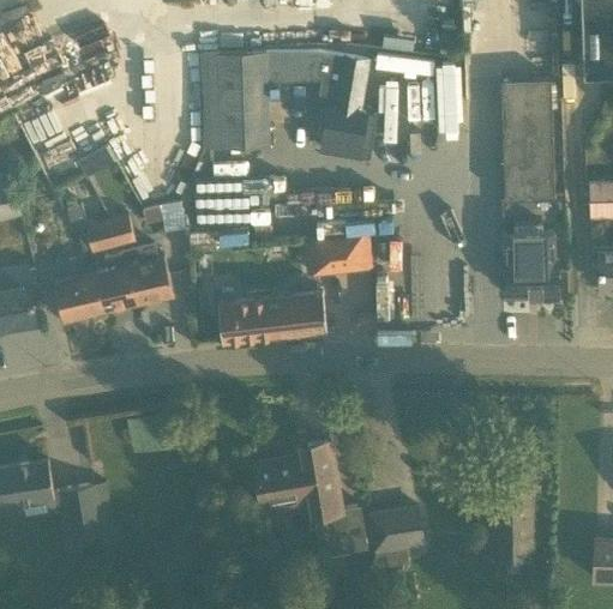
[(612,0),(583,0),(586,76),(612,74),(612,0)]
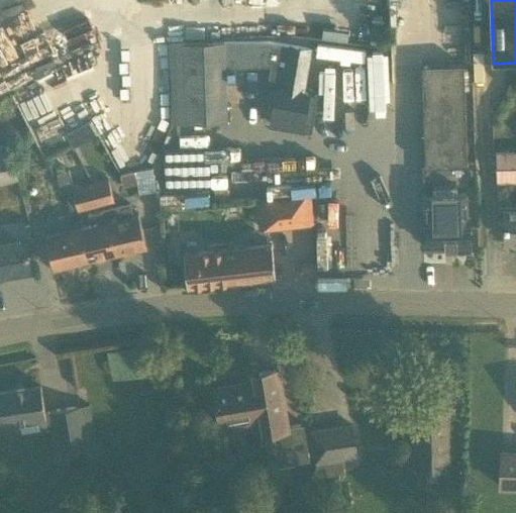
[(385,115),(394,58),(345,49),(348,36),(322,32),(317,62),(359,69),(355,97),(369,99),(367,112),(385,115)]
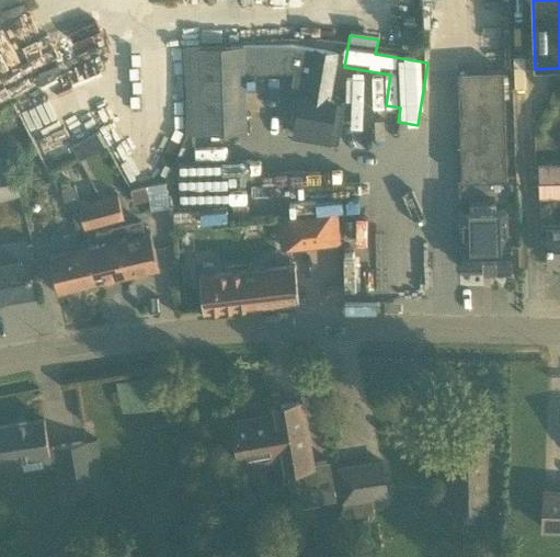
[(187,103),(189,135),(190,138),(247,136),(244,79),(267,78),(266,49),(243,49),(186,52),(187,103)]
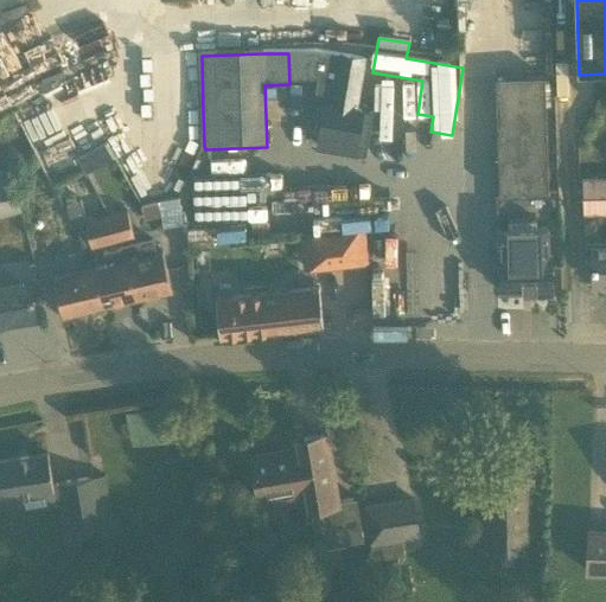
[(365,63),(317,55),(313,77),(320,79),(316,108),(327,109),(320,147),(356,153),(362,114),(357,113),(365,63)]
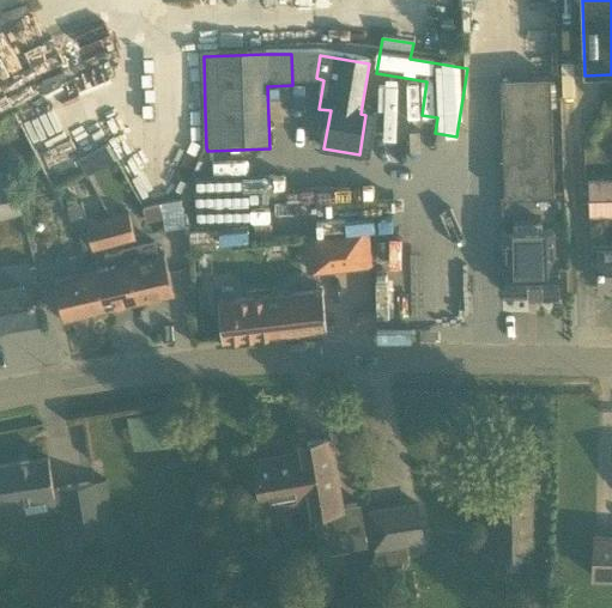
[(42,97),(65,83),(56,70),(34,84),(42,97)]
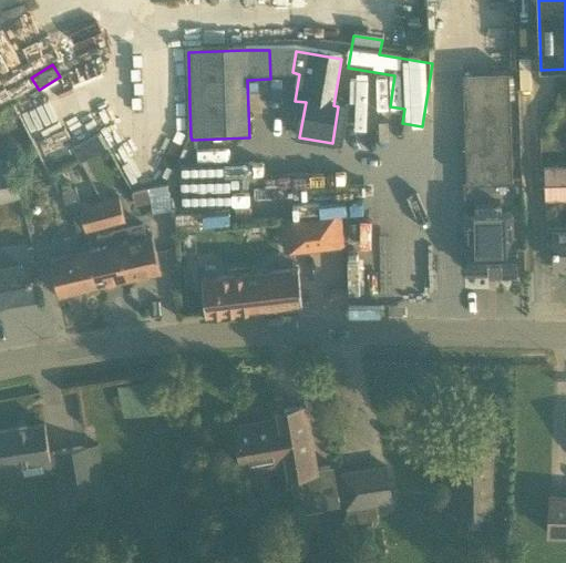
[(464,78),(467,186),(467,187),(513,185),(510,75),(464,78)]
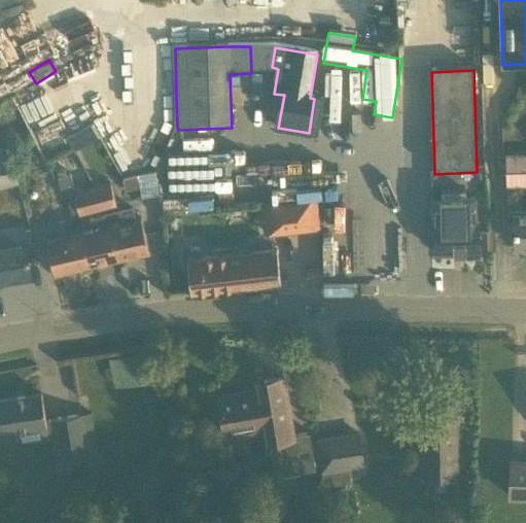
[(232,92),(233,115),(273,114),(272,73),(246,74),(247,92),(232,92)]
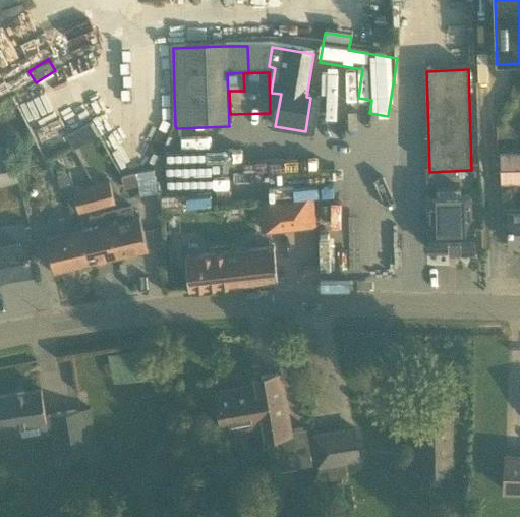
[(77,152),(99,138),(91,126),(70,139),(77,152)]
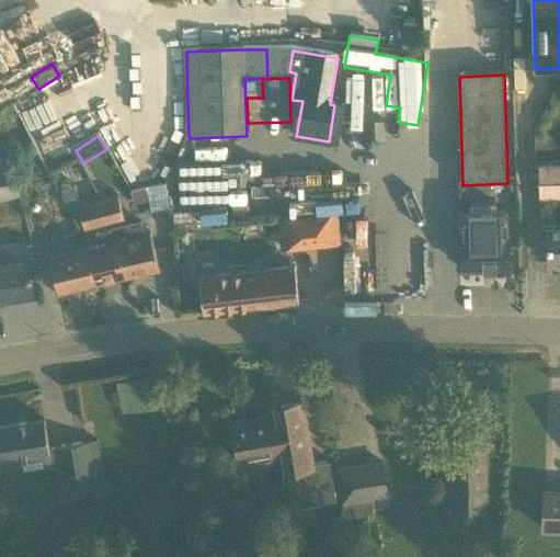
[(0,201),(21,197),(3,165),(0,159),(0,201)]
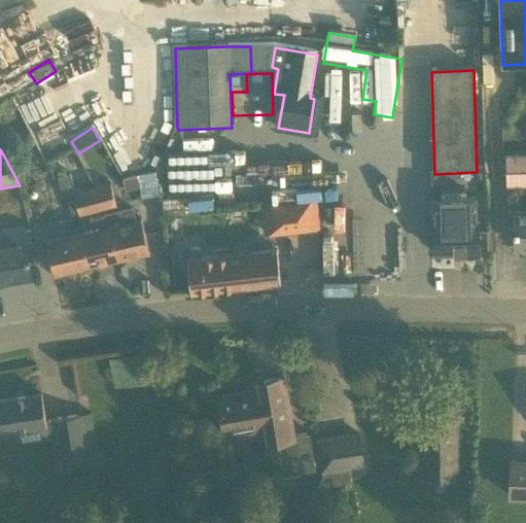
[(525,157),(506,158),(507,183),(519,183),(519,188),(525,187),(525,157)]
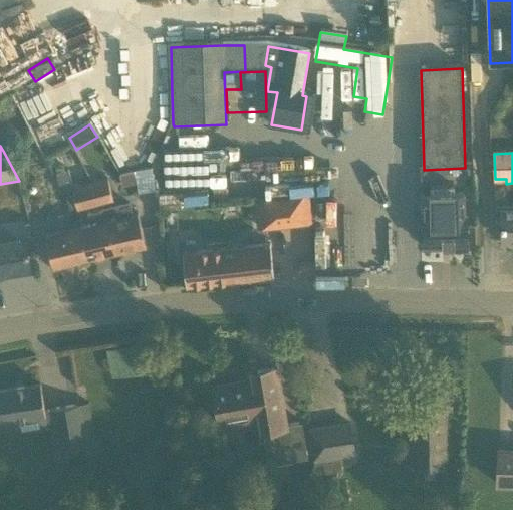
[(152,171),(152,170),(135,174),(140,195),(156,192),(157,195),(153,171),(152,171)]
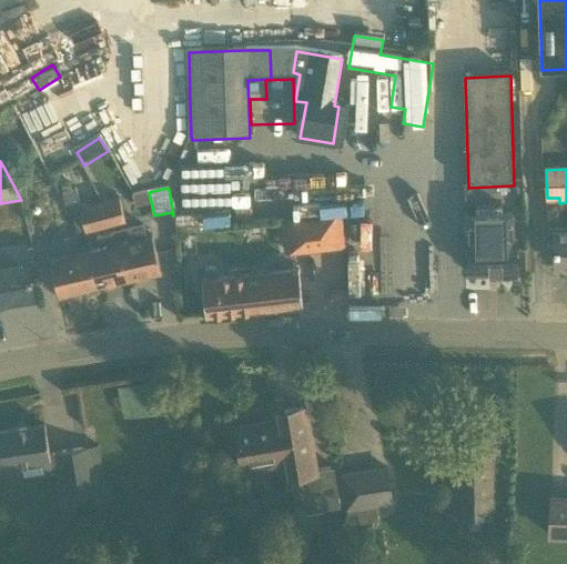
[(206,190),(206,207),(252,208),(252,191),(206,190)]
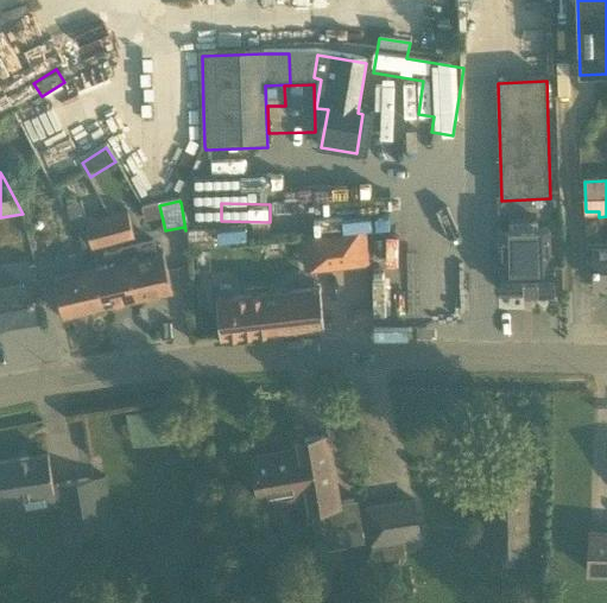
[(130,215),(111,220),(117,246),(136,241),(130,215)]
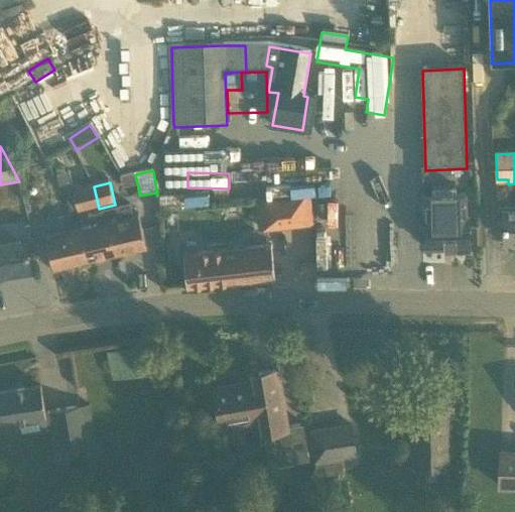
[(79,214),(88,212),(99,209),(94,186),(74,192),(75,197),(79,214)]
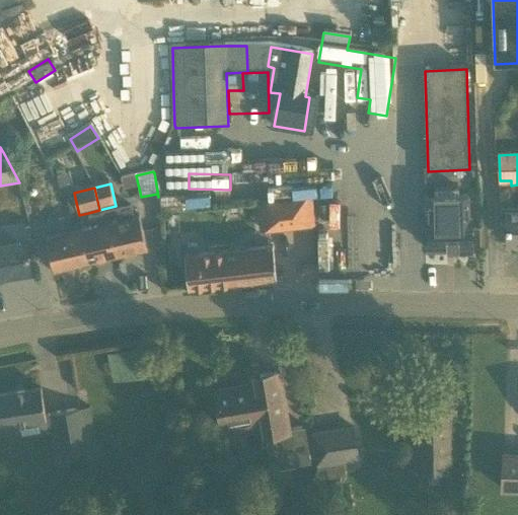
[(79,215),(75,198),(67,200),(71,216),(78,214),(79,215)]
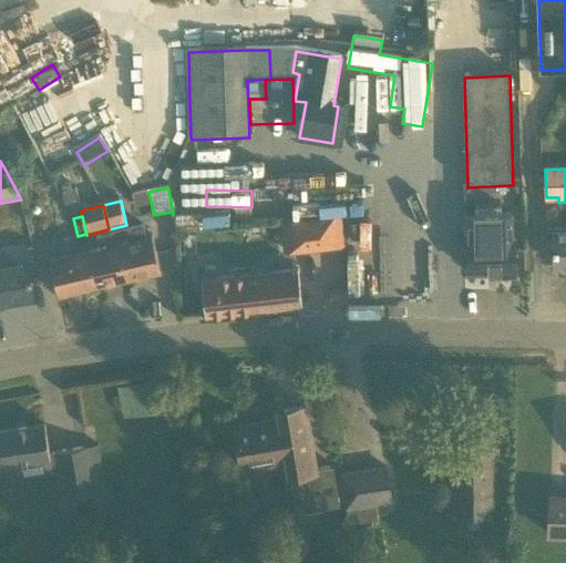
[(524,243),(515,243),(515,242),(514,242),(513,217),(465,218),(466,244),(470,244),(471,276),(496,275),(496,279),(516,278),(516,274),(525,274),(524,243)]
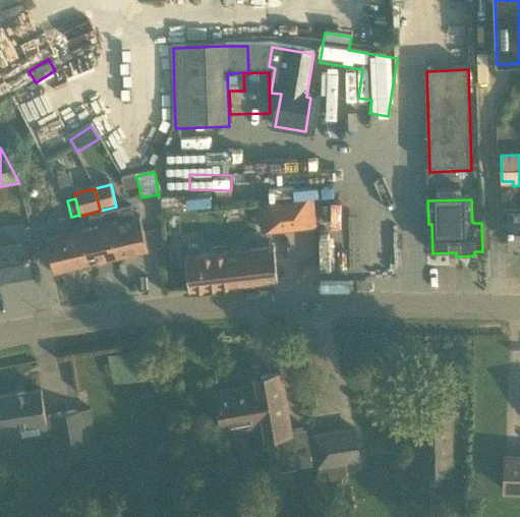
[(313,203),(267,208),(269,232),(316,227),(313,203)]
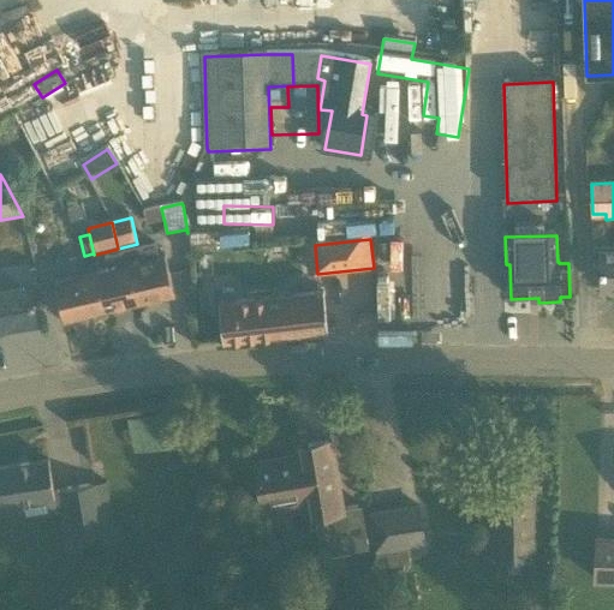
[(125,251),(139,308),(176,299),(166,259),(161,261),(158,244),(125,251)]
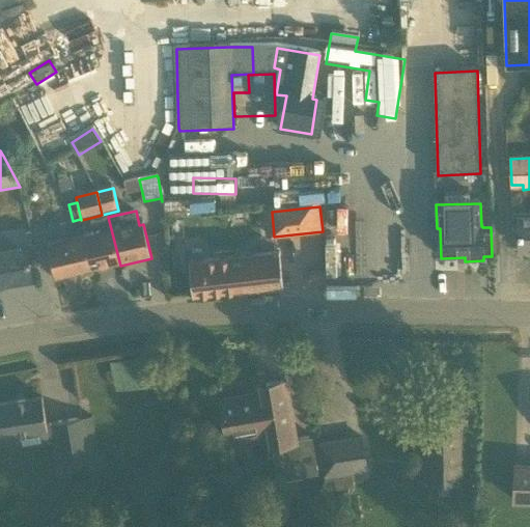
[(94,236),(81,239),(91,272),(120,266),(108,217),(108,219),(92,222),(94,236)]
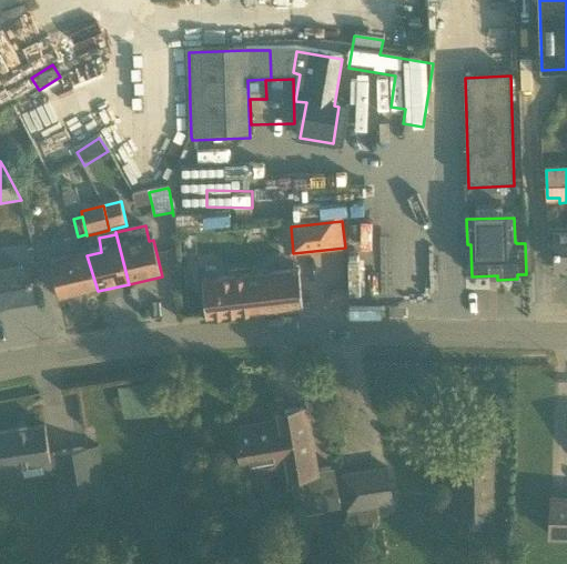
[(566,233),(555,234),(556,270),(566,269),(566,233)]
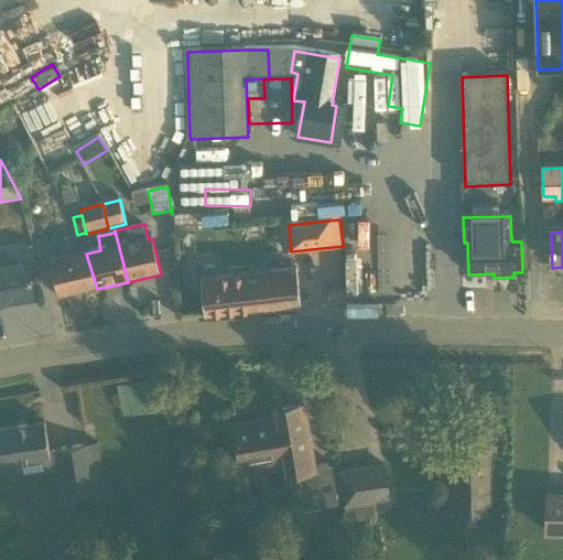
[(0,307),(34,301),(24,247),(0,251),(0,307)]
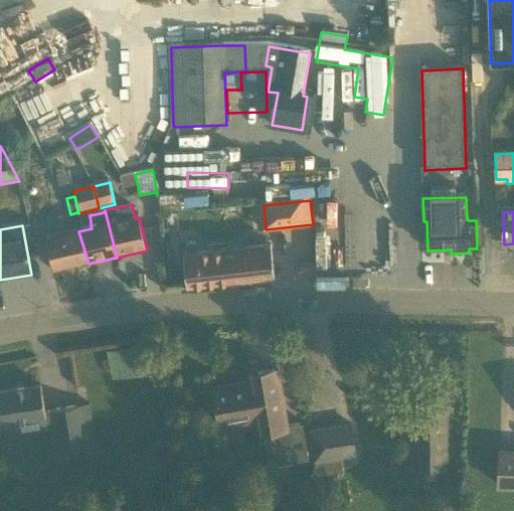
[(47,238),(54,272),(89,264),(78,231),(47,238)]
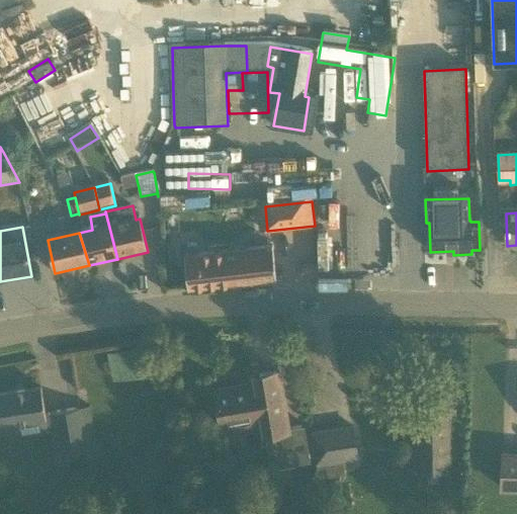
[(189,291),(276,281),(277,281),(273,248),(185,258),(189,291)]
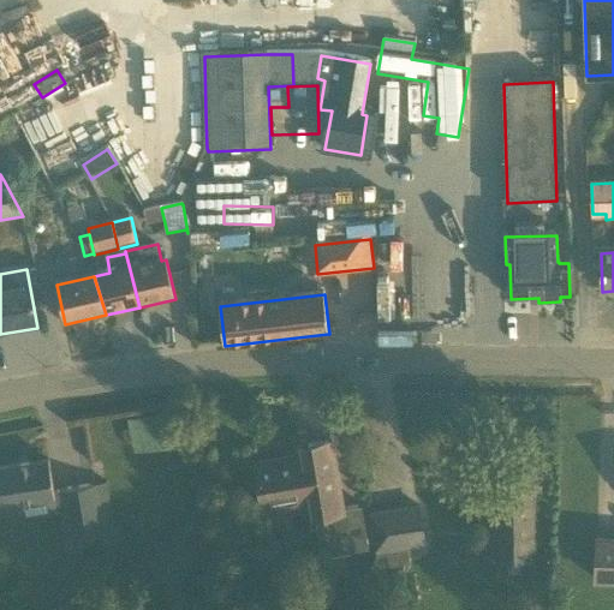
[(159,419),(129,420),(131,454),(160,453),(159,419)]
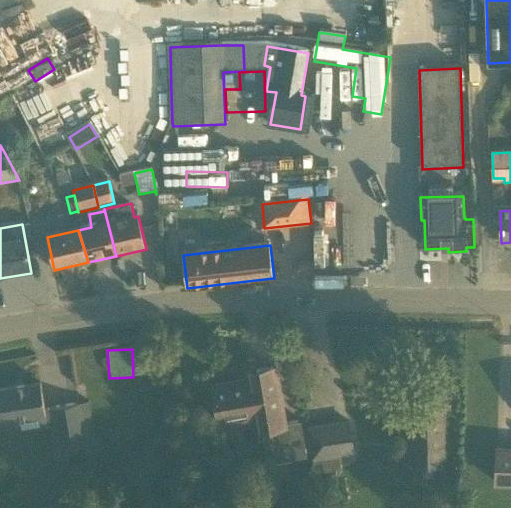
[(222,429),(261,422),(269,467),(308,460),(302,425),(286,428),(276,371),(253,375),(254,381),(215,388),(222,429)]
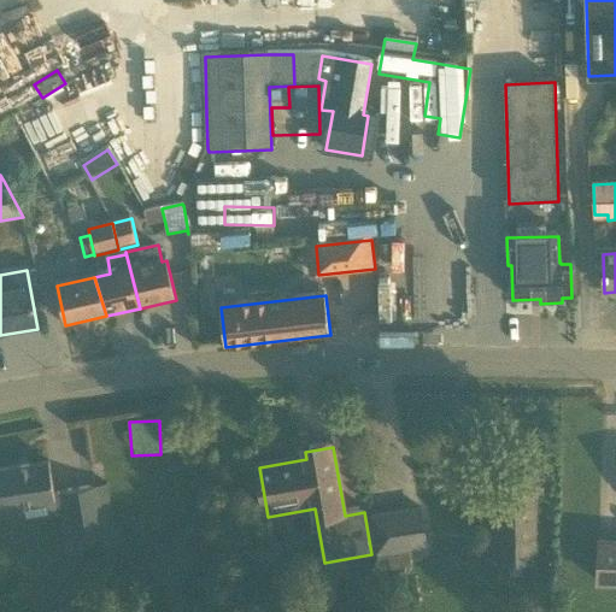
[(0,472),(0,519),(22,516),(21,510),(57,504),(51,465),(0,472)]
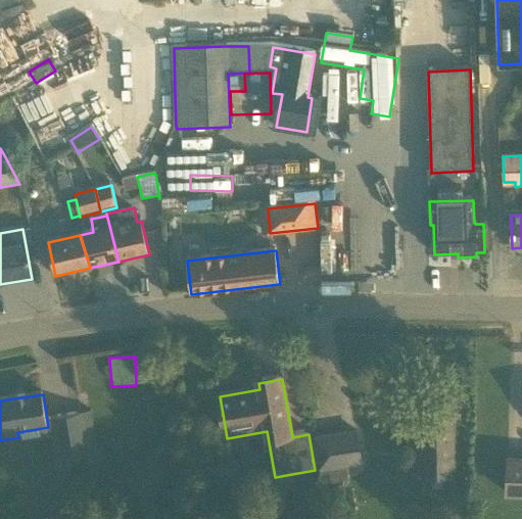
[(454,478),(453,403),(422,404),(423,479),(454,478)]
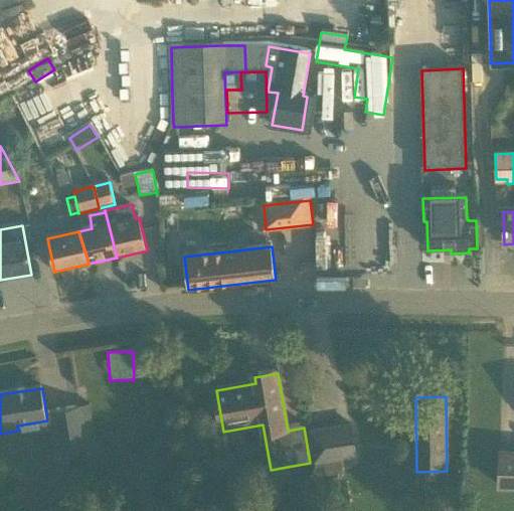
[(58,455),(97,449),(90,406),(51,413),(58,455)]
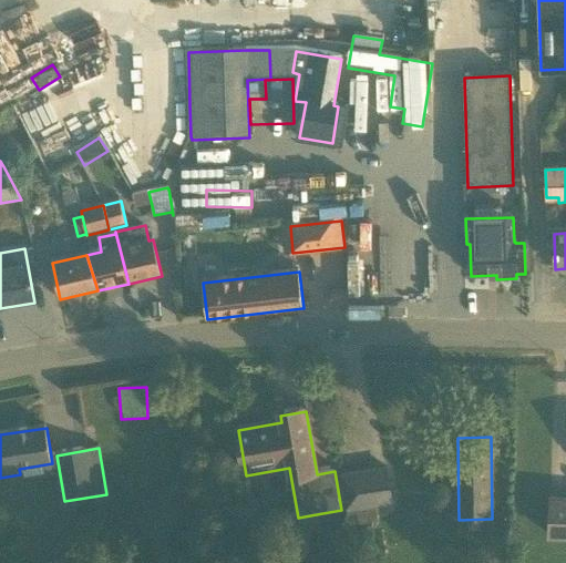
[(360,487),(343,489),(349,525),(376,522),(373,510),(392,507),(387,473),(358,478),(360,487)]
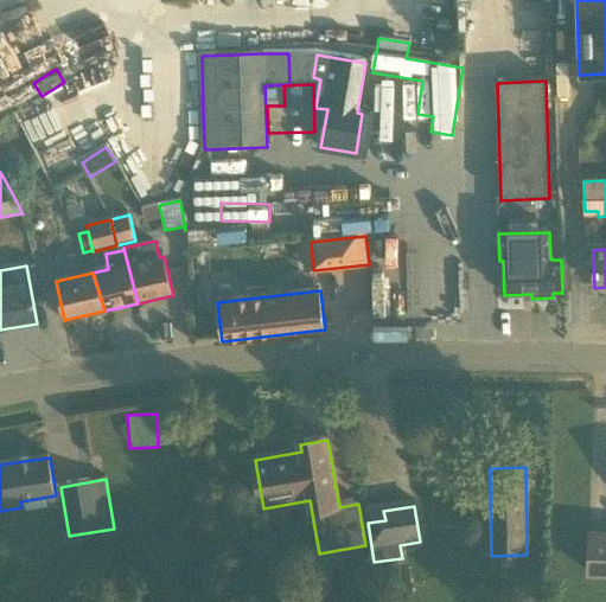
[(605,535),(589,535),(588,577),(605,577),(605,535)]
